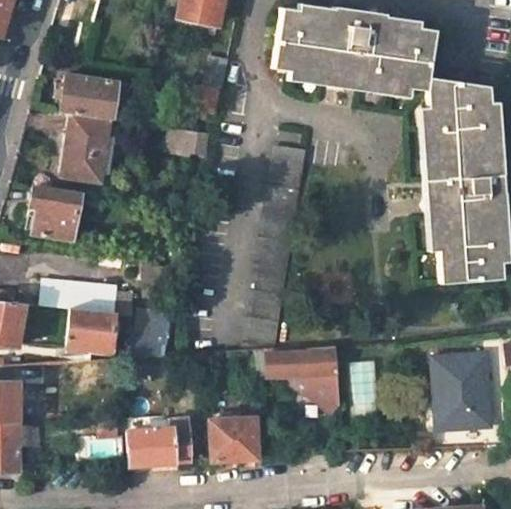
[(0,28),(8,0),(0,0),(0,28)]
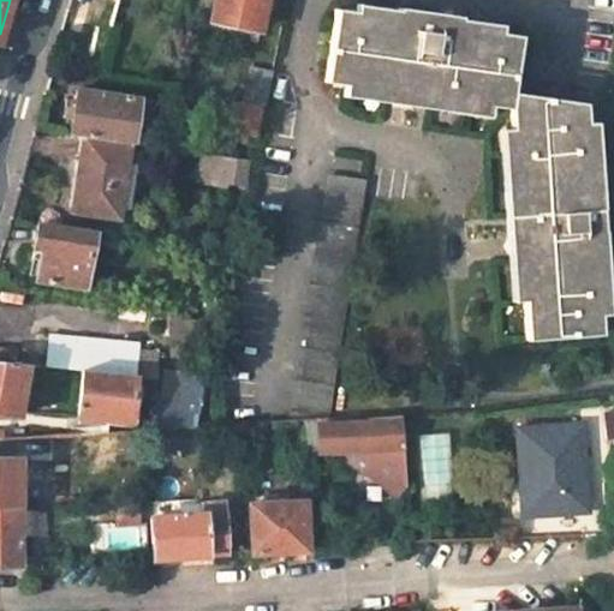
[(95,0),(90,22),(112,28),(119,0),(95,0)]
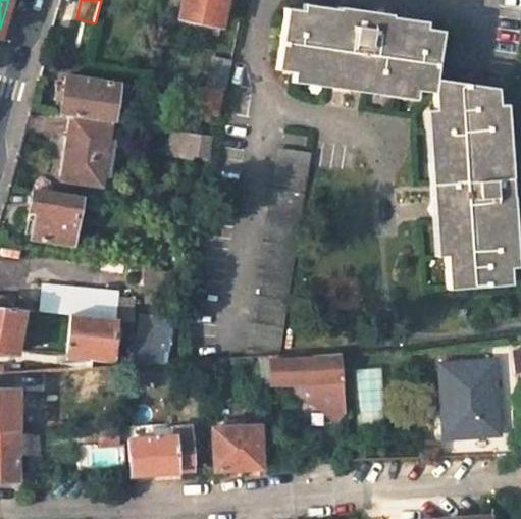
[(223,0),(180,0),(177,17),(218,27),(223,0)]
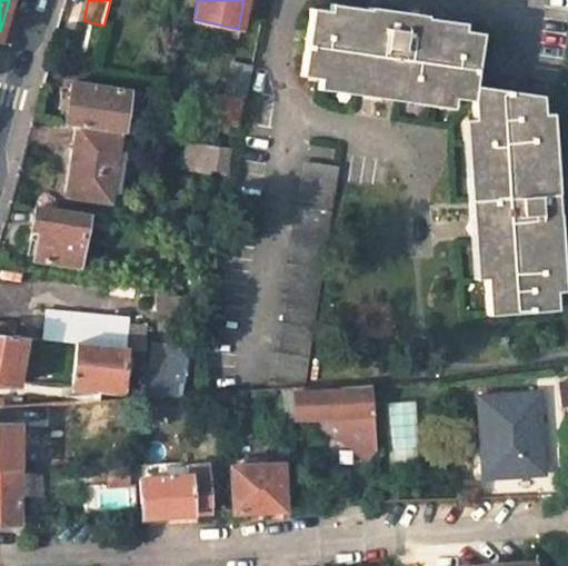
[(428,16),(370,9),(369,19),(312,12),(305,82),(361,88),(359,98),(417,105),(418,95),(472,102),(480,178),(474,179),(479,241),(487,240),(494,316),(562,309),(556,234),(562,232),(558,169),(550,170),(545,95),(477,82),(482,31),(427,25),(428,16)]
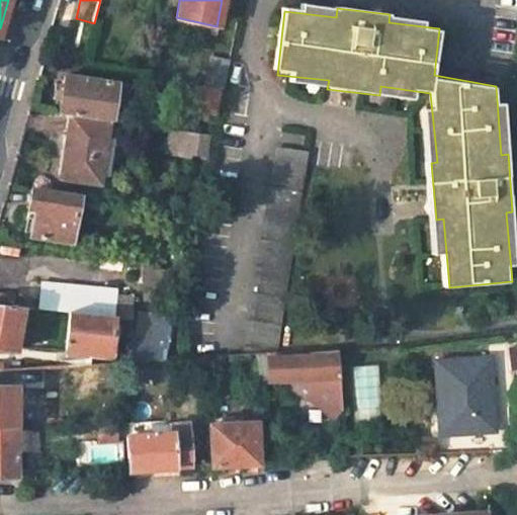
[(224,90),(230,59),(214,57),(208,87),(224,90)]
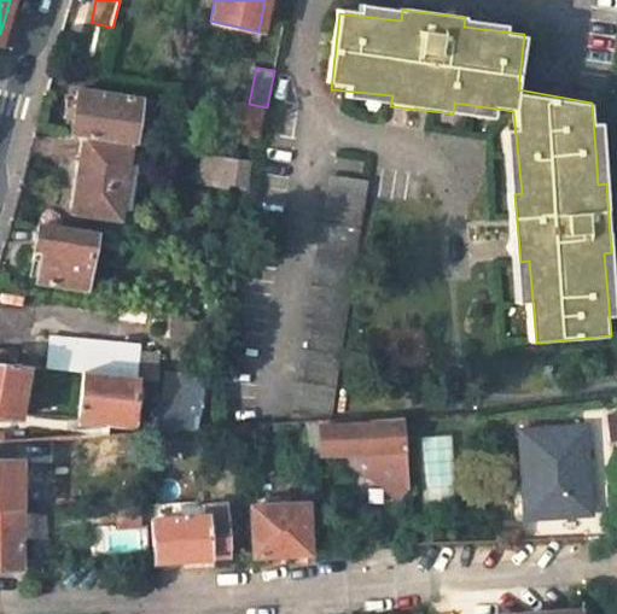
[(82,138),(129,144),(132,145),(138,103),(75,93),(69,135),(82,138)]
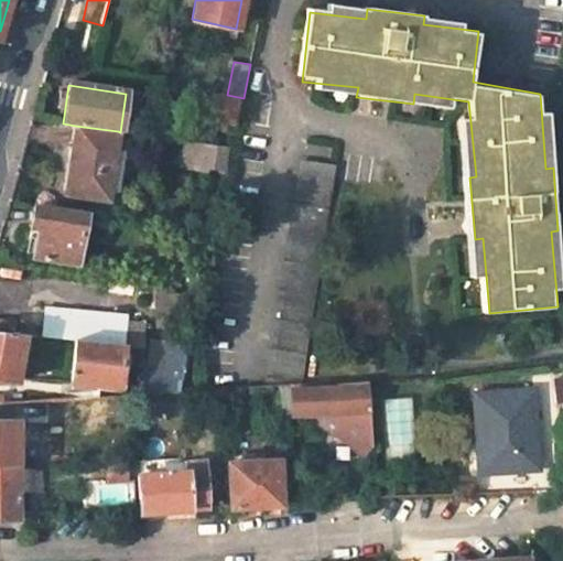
[(244,98),(227,95),(213,94),(209,120),(238,123),(244,98)]
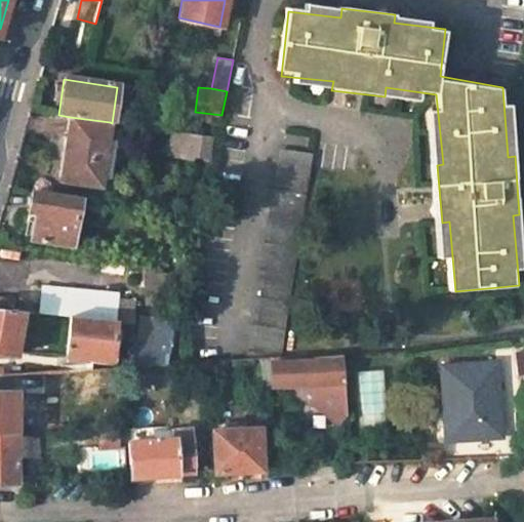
[(99,188),(110,122),(70,117),(65,148),(72,148),(66,182),(99,188)]
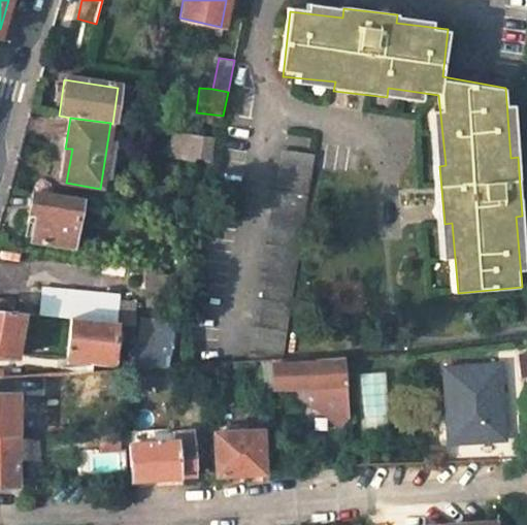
[(209,160),(212,137),(174,132),(170,158),(195,161),(196,158),(209,160)]
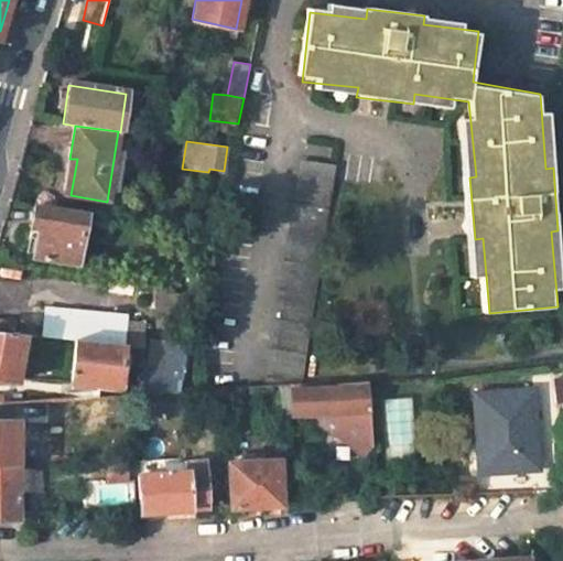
[(303,161),(333,162),(333,149),(303,148),(303,161)]
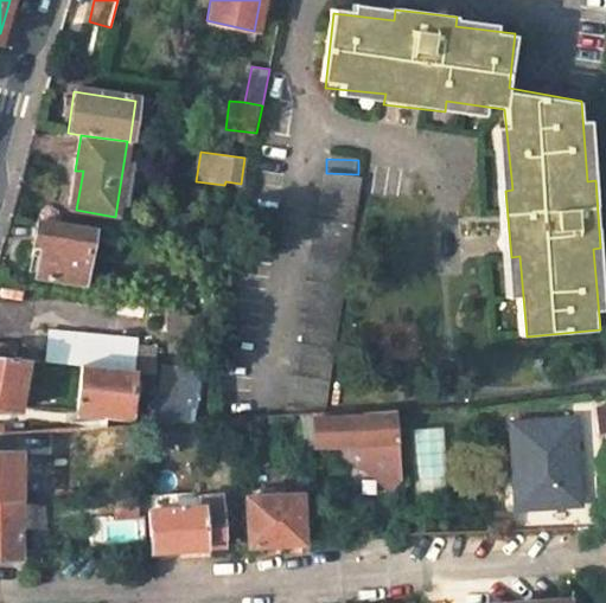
[(286,416),(324,415),(365,183),(330,177),(286,416)]
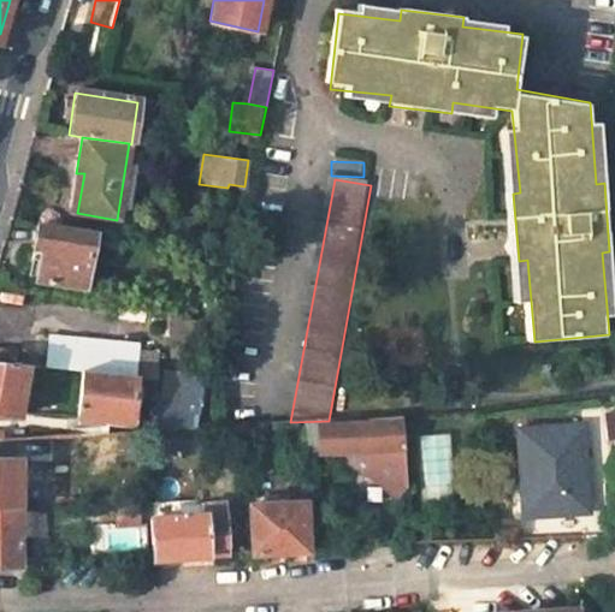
[(39,284),(86,290),(93,237),(36,230),(33,253),(43,255),(42,263),(39,284)]
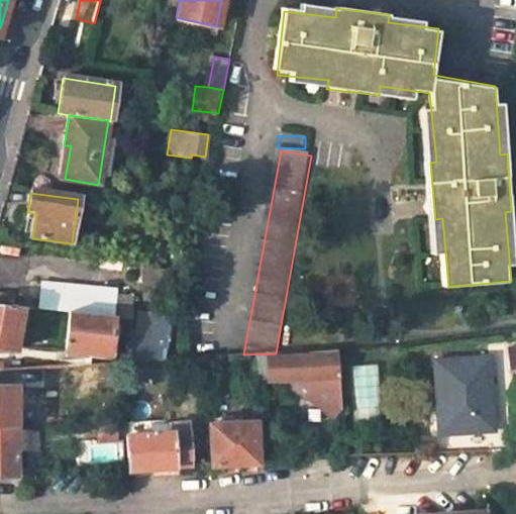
[(25,219),(35,221),(36,214),(27,212),(25,219)]
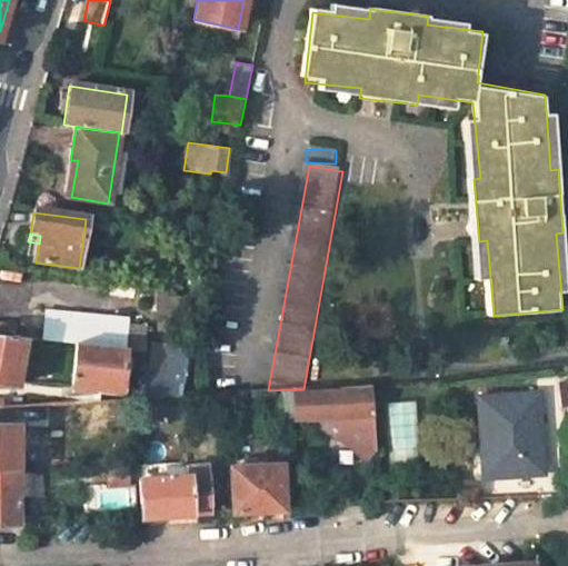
[(130,319),(48,309),(43,339),(78,345),(71,386),(120,391),(130,319)]
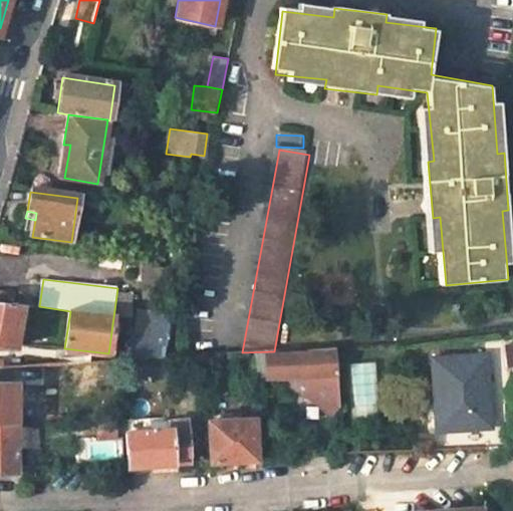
[(23,305),(0,301),(0,348),(15,350),(23,305)]
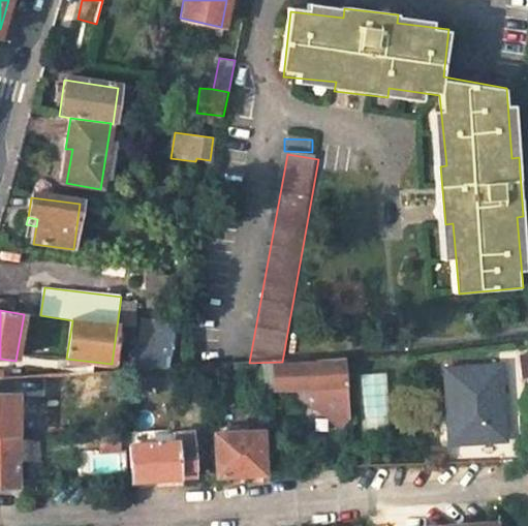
[(163,368),(173,326),(141,318),(131,370),(163,368)]
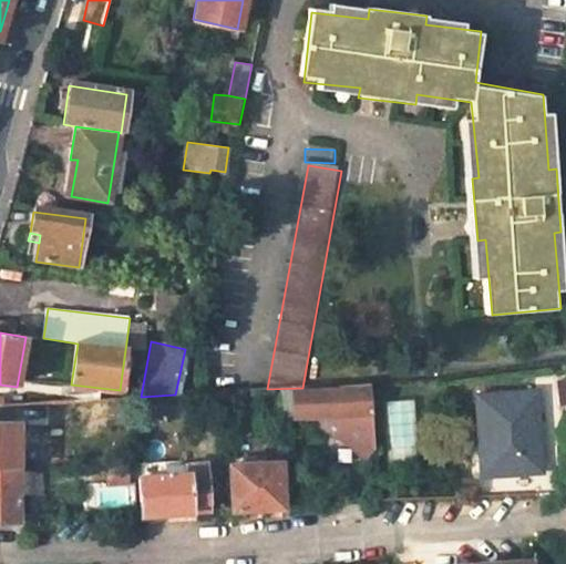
[(341,390),(295,392),(295,421),(345,419),(346,441),(361,453),(377,453),(371,383),(341,385),(341,390)]
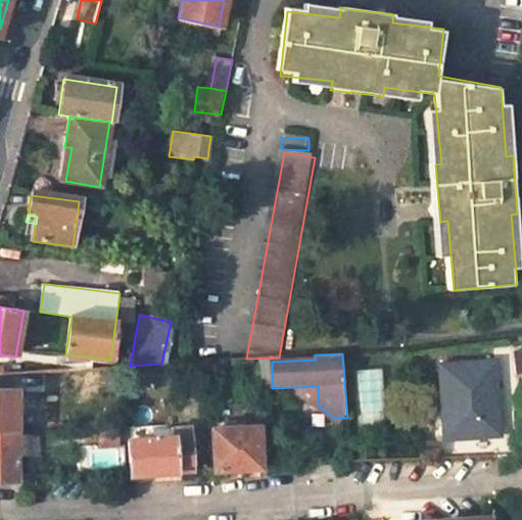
[(65,355),(64,361),(109,366),(110,360),(65,355)]
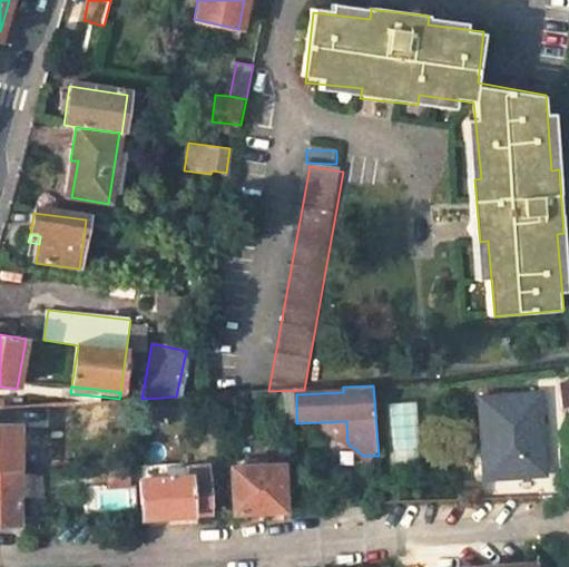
[(223,394),(207,396),(208,409),(224,408),(223,394)]
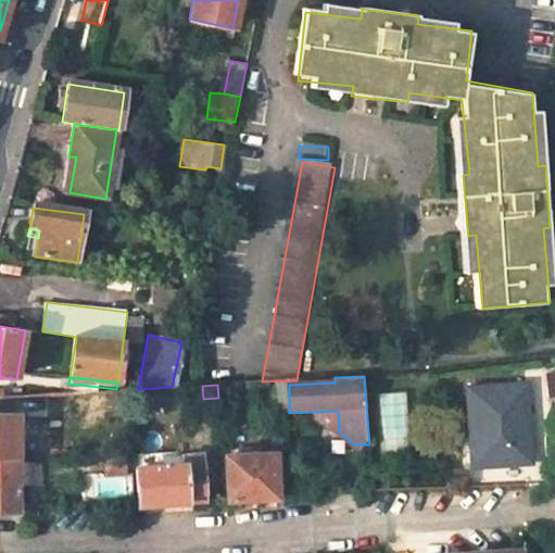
[(468,389),(474,466),(530,462),(526,385),(468,389)]
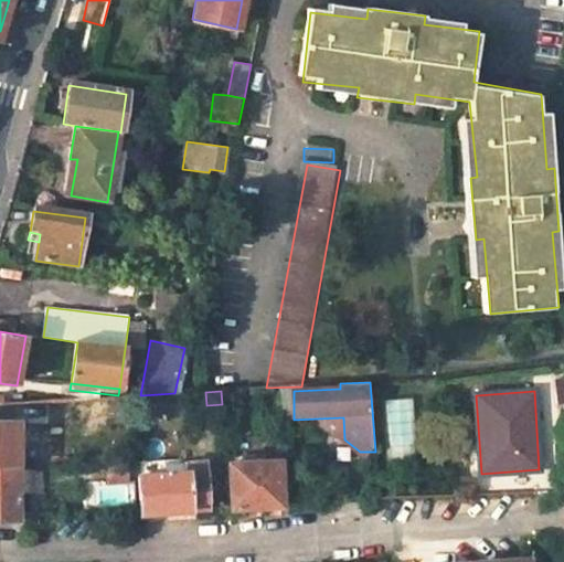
[(191,393),(192,405),(206,405),(205,392),(191,393)]
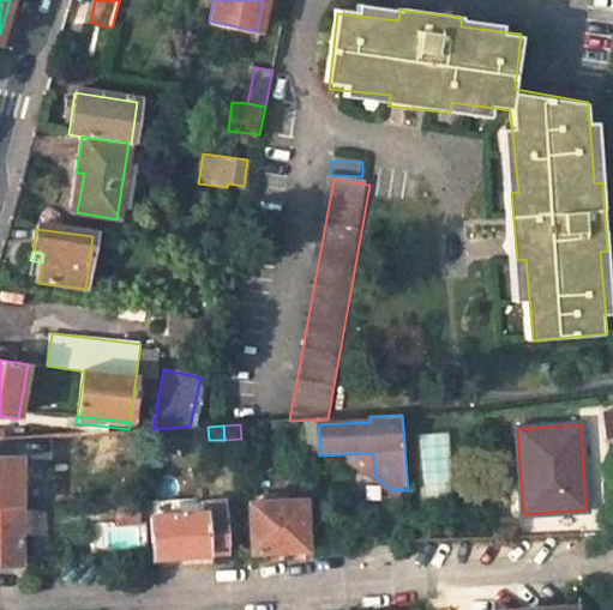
[(86,459),(85,433),(46,435),(48,463),(86,459)]
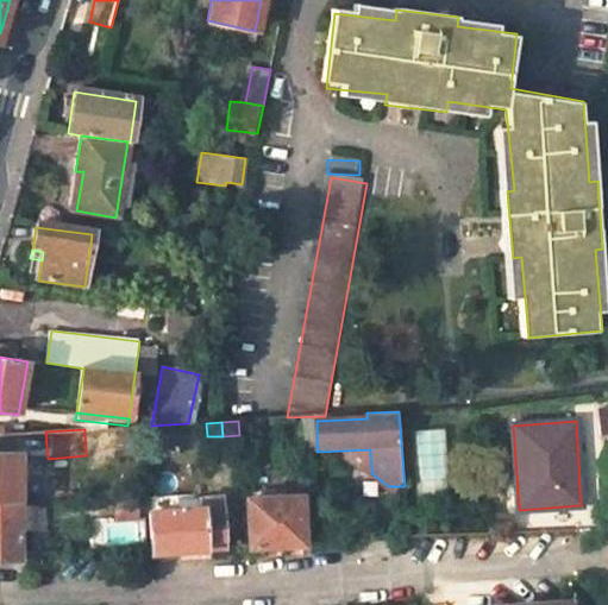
[(13,454),(0,454),(0,503),(16,502),(13,454)]
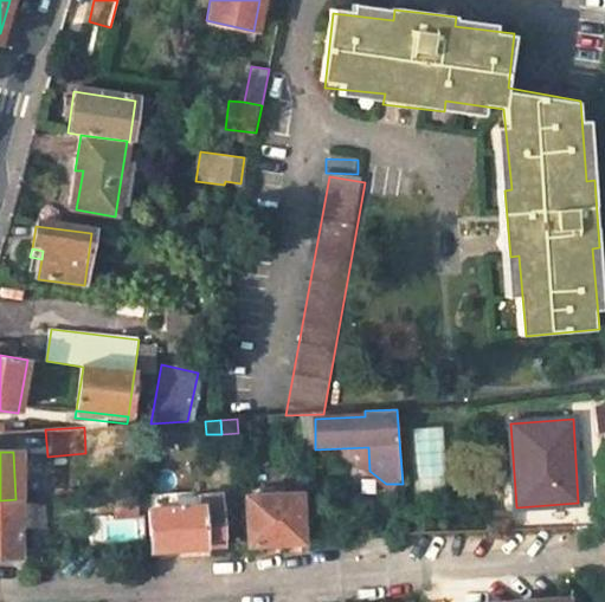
[(300,542),(298,494),(245,497),(248,544),(285,542),(300,542)]
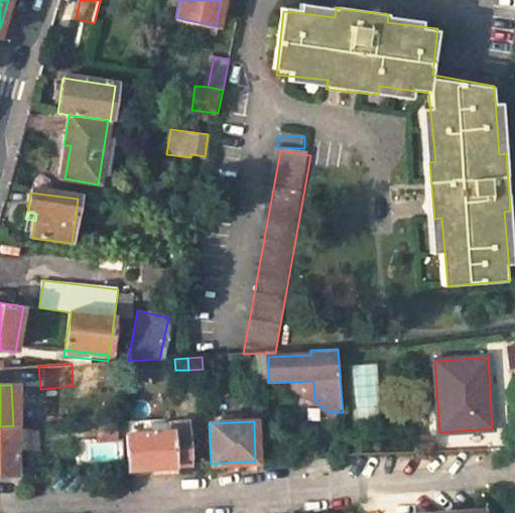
[(113,423),(99,423),(99,437),(113,436),(113,423)]
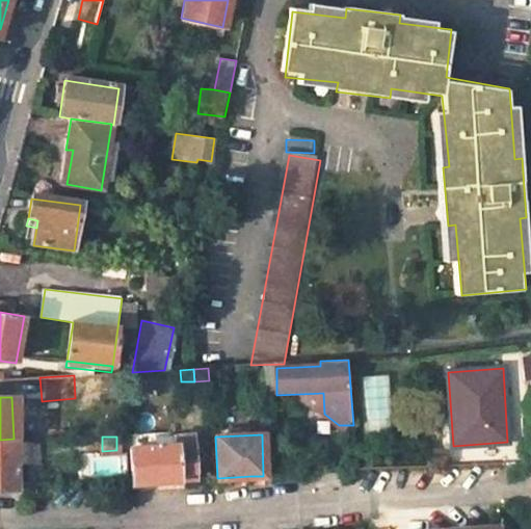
[(0,490),(16,490),(14,439),(0,440),(0,490)]
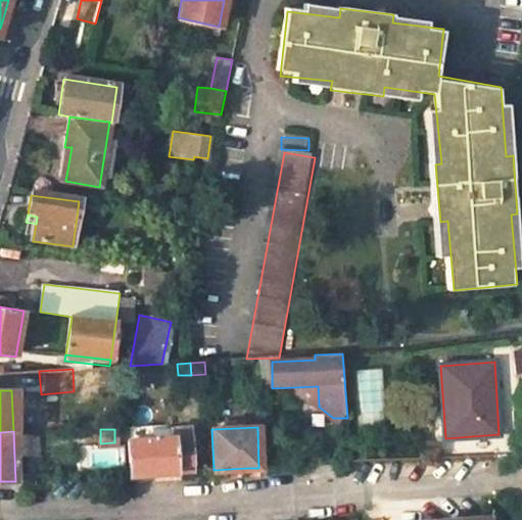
[(190,434),(128,438),(129,475),(182,472),(193,471),(190,434)]
